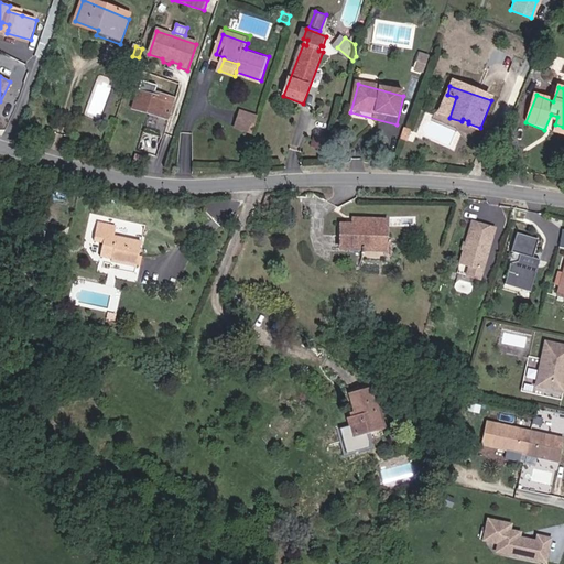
[(130,106),(169,120),(177,99),(153,90),(151,96),(137,90),(130,106)]
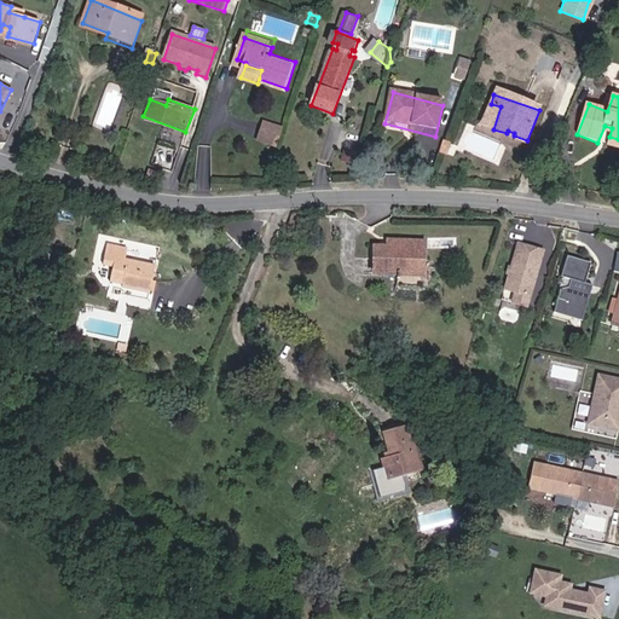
[(484,126),(493,129),(501,106),(491,104),(484,126)]
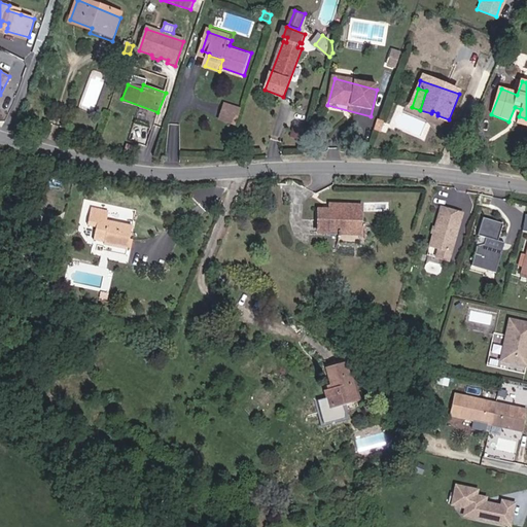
[(241,109),(227,104),(224,112),(238,116),(241,109)]
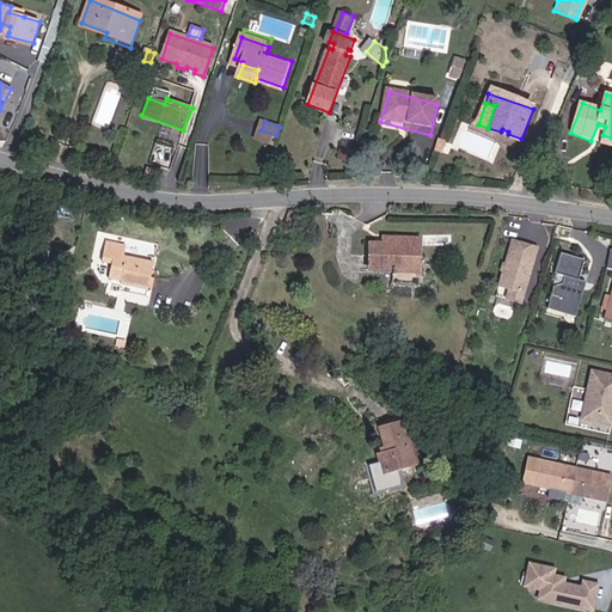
[(274,144),(276,135),(261,130),(258,139),(274,144)]
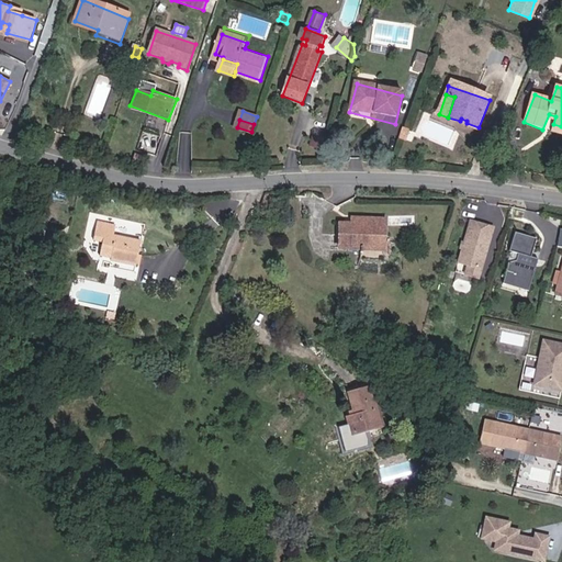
[(561,135),(561,126),(553,124),(551,132),(561,135)]
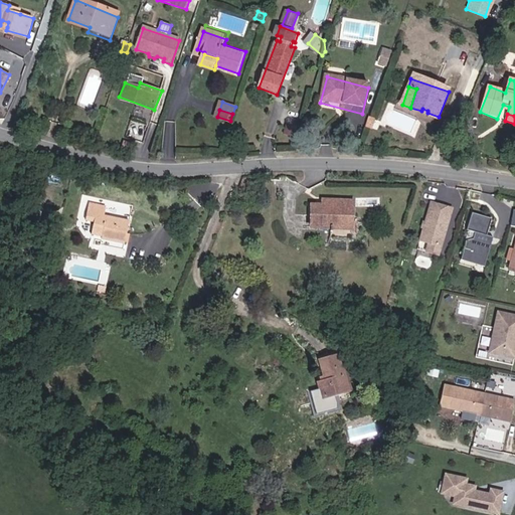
[(374,133),(378,122),(372,120),(367,131),(374,133)]
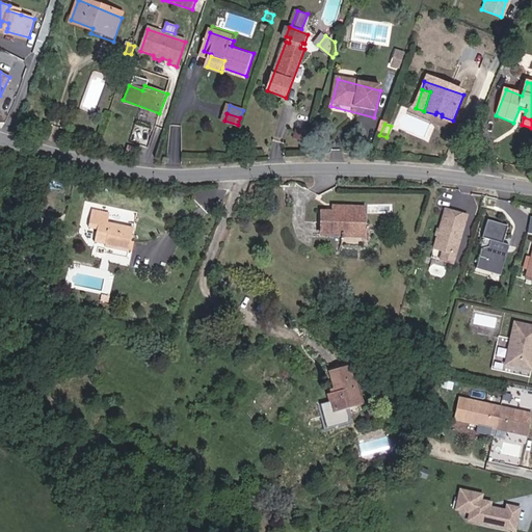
[(112,210),(95,207),(91,224),(101,225),(99,240),(109,242),(109,246),(131,251),(136,227),(110,221),(112,210)]
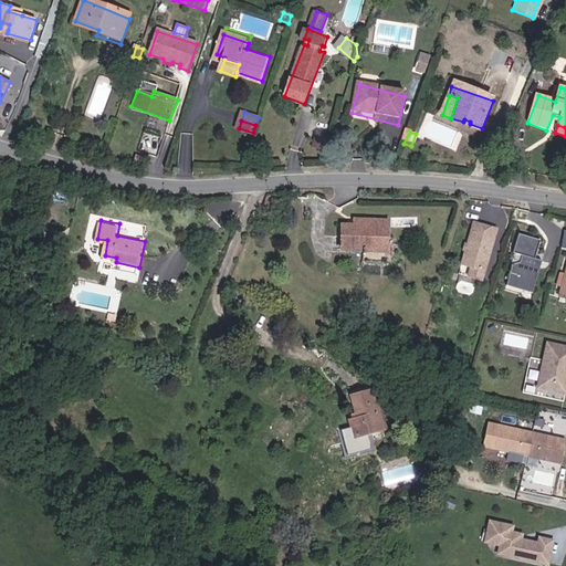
[(486,270),(499,228),(477,221),(463,263),(473,266),(486,270)]
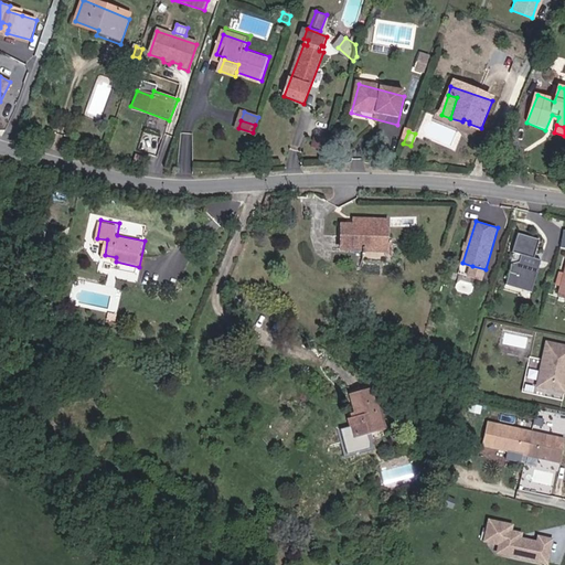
[(341,228),(340,254),(385,256),(386,223),(353,222),(353,228),(341,228)]
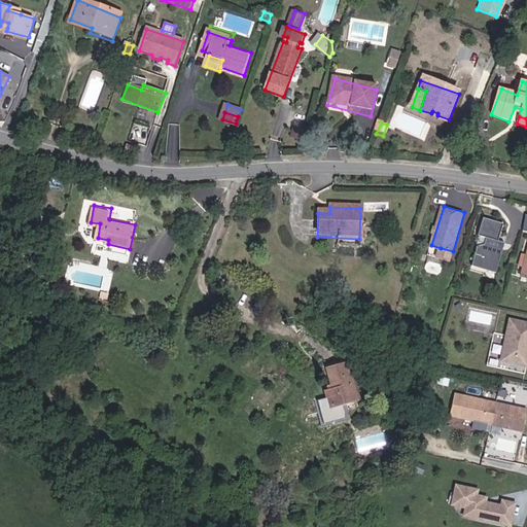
[(502,223),(483,218),(478,236),(486,239),(485,245),(478,247),(472,266),(496,273),(504,243),(498,241),(502,223)]
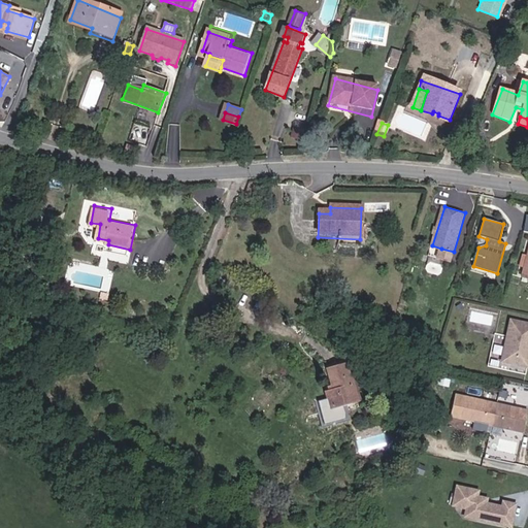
[(527,244),(526,243),(515,279),(527,283),(527,244)]
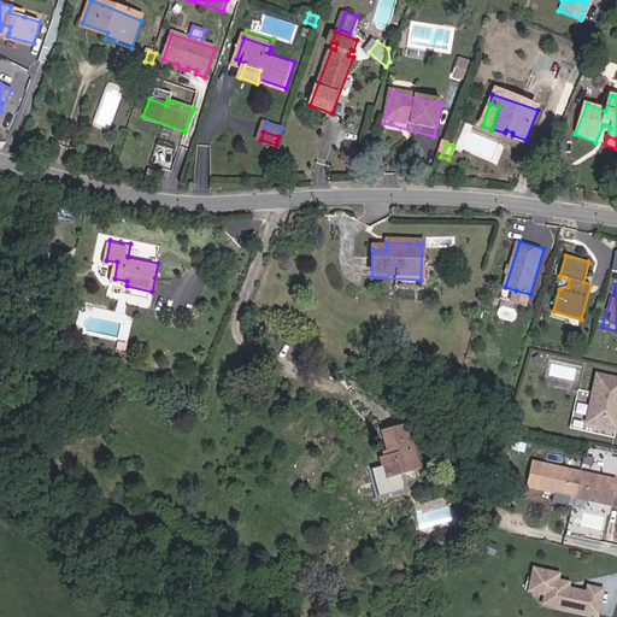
[(527,305),(530,294),(516,291),(512,300),(527,305)]
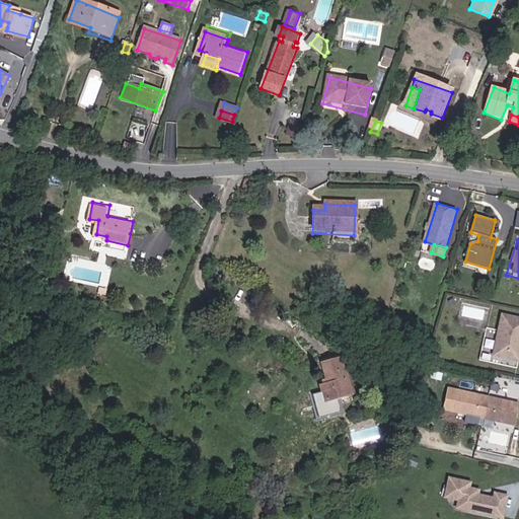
[(518,317),(506,314),(497,352),(515,355),(518,352),(518,317)]
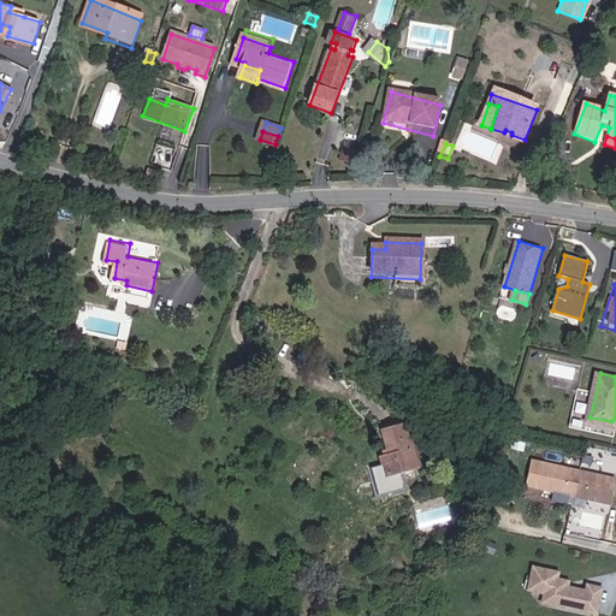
[(615,427),(615,418),(611,421),(590,418),(590,421),(615,427)]
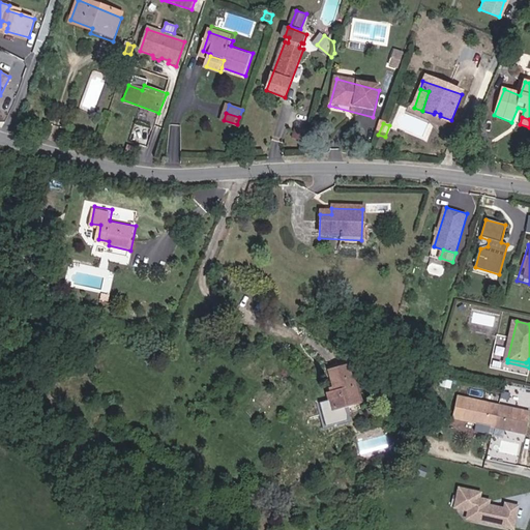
[(347,388),(353,386),(348,363),(328,369),(333,390),(327,392),(331,411),(351,407),(347,388)]
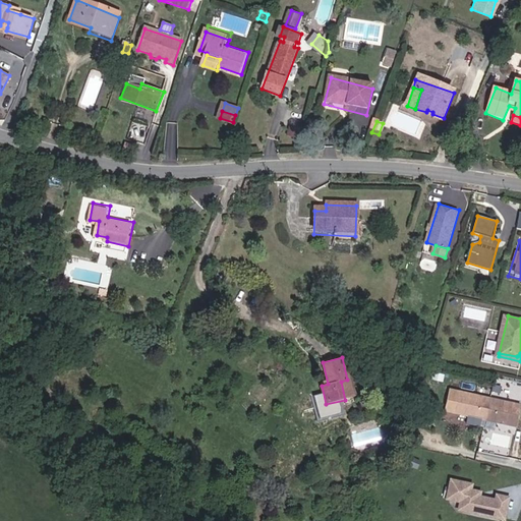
[(514,424),(520,403),(458,388),(453,409),(514,424)]
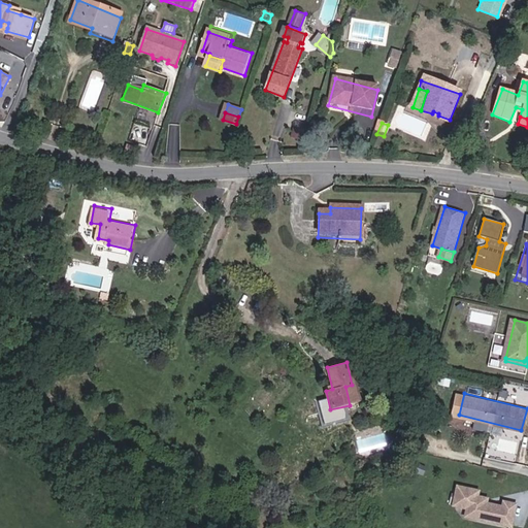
[(466,429),(488,430),(488,422),(466,421),(466,429)]
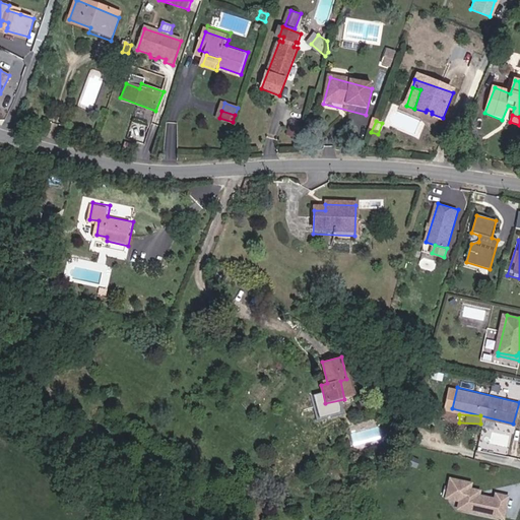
[(474,483),(450,478),(446,500),(459,503),(457,511),(500,519),(505,519),(511,496),(495,493),(494,498),(481,495),(482,490),(473,489),(474,483)]
